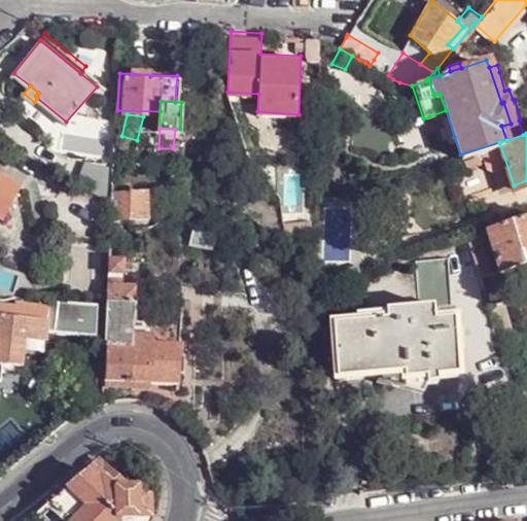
[(433,143),(440,161),(460,154),(454,137),(433,143)]
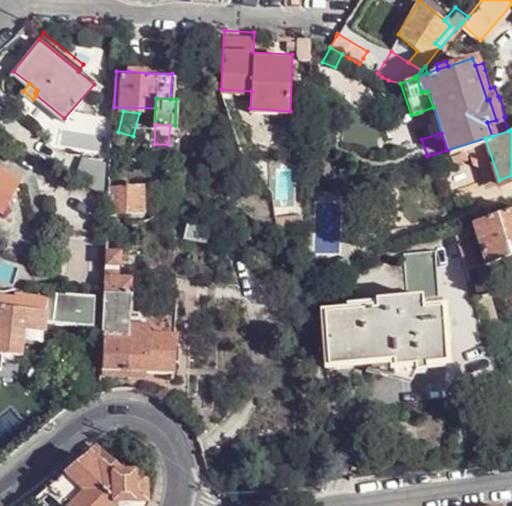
[(75,174),(106,191),(108,157),(84,152),(75,174)]
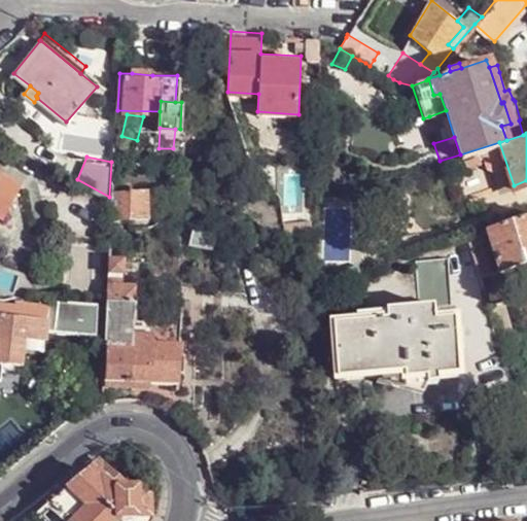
[(21,182),(0,170),(0,212),(2,214),(21,182)]
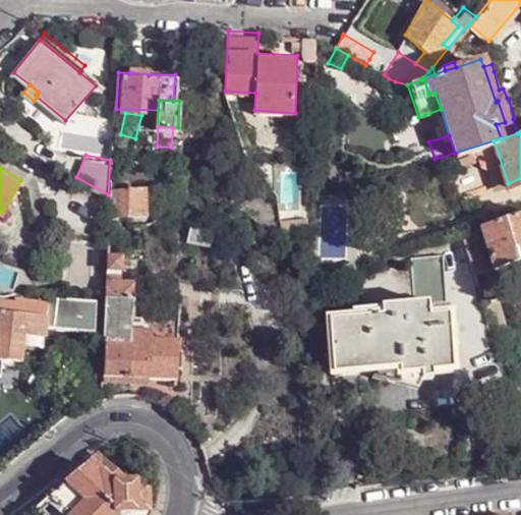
[(146,187),(112,186),(112,195),(111,214),(145,216),(146,187)]
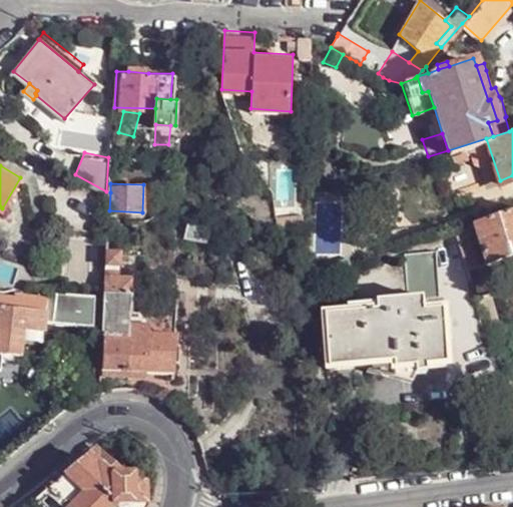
[(512,208),(474,221),(486,260),(512,250),(512,208)]
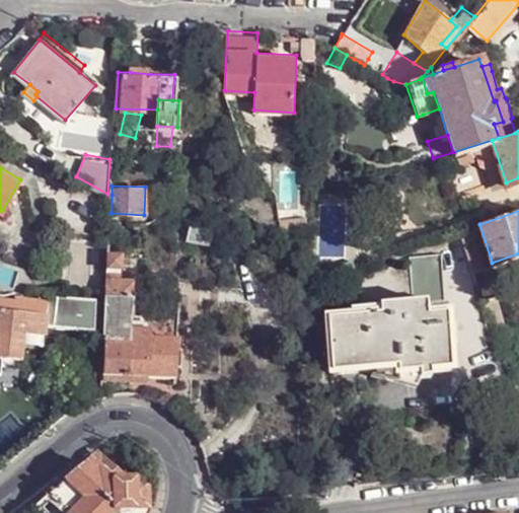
[(186,241),(208,245),(211,231),(189,226),(186,241)]
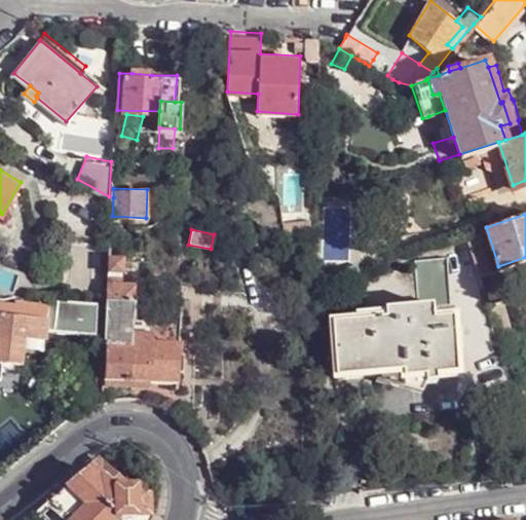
[(477,230),(465,233),(479,272),(489,268),(477,230)]
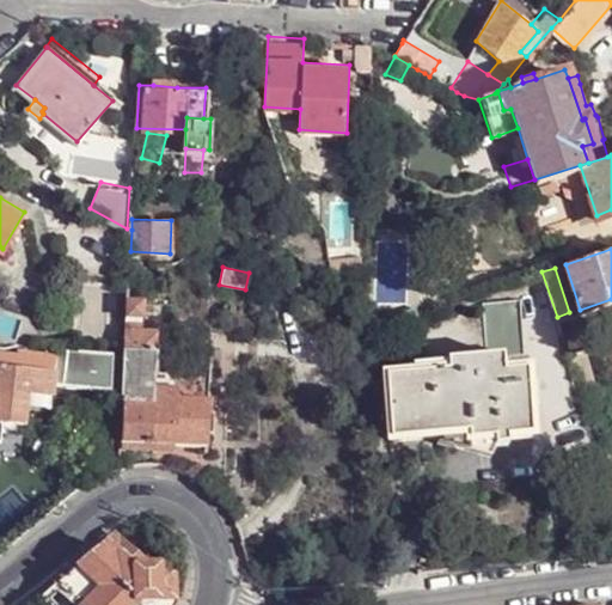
[(502,359),(525,358),(518,295),(481,298),(487,352),(501,352),(502,359)]
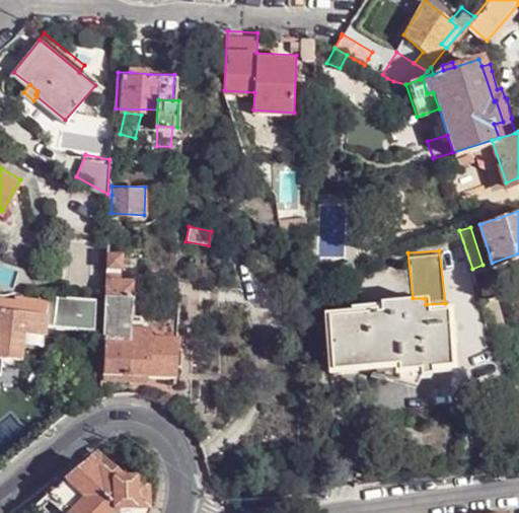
[(102,370),(176,374),(177,342),(150,340),(150,334),(150,330),(148,325),(147,321),(144,318),(140,315),(136,314),(130,312),(132,279),(120,279),(121,254),(108,254),(105,293),(102,370)]
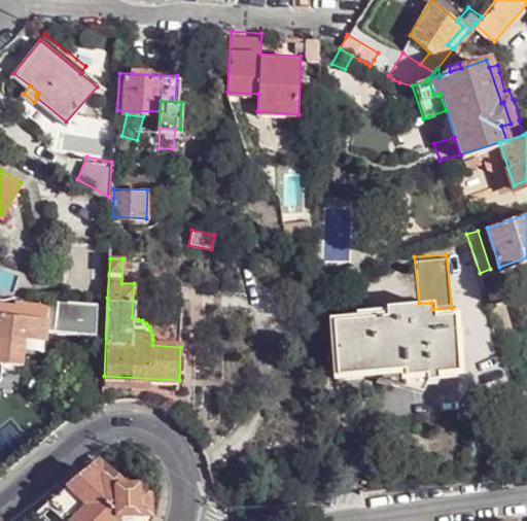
[(152,345),(180,347),(183,300),(165,300),(165,292),(165,291),(162,287),(156,285),(134,283),(132,317),(138,319),(142,320),(146,323),(149,326),(150,331),(152,335),(152,339),(152,345)]
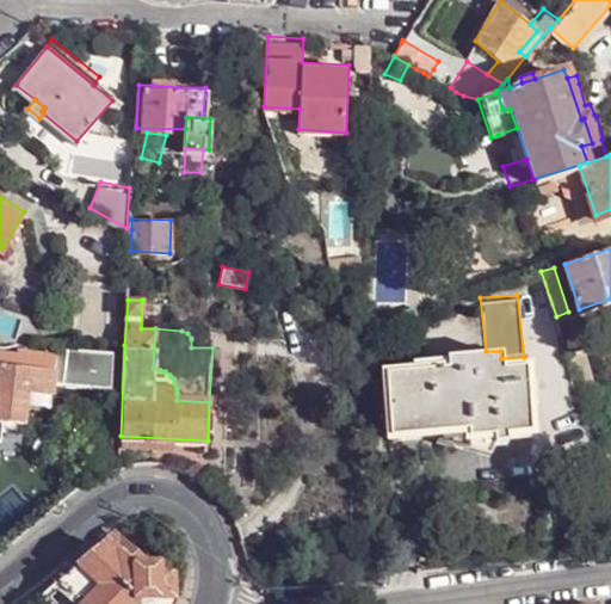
[(117,351),(117,344),(59,338),(57,338),(56,351),(54,378),(113,384),(115,355),(117,351)]
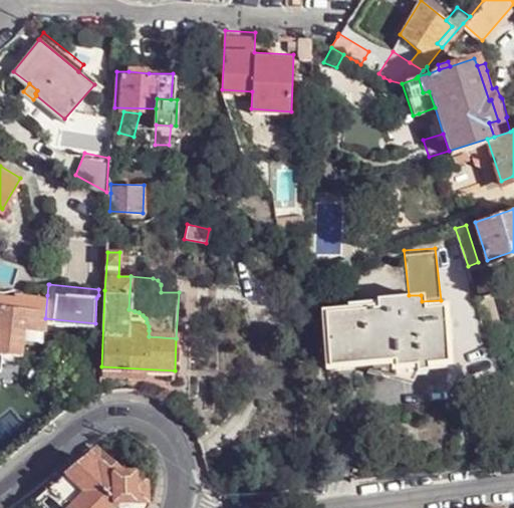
[(0,350),(3,351),(21,353),(23,336),(24,328),(39,329),(43,329),(45,318),(47,295),(16,291),(16,294),(0,292),(0,350)]
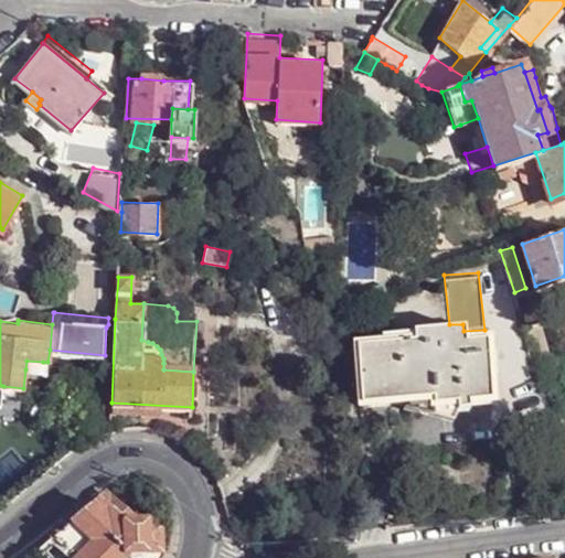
[(433,399),(434,401),(457,400),(492,397),(484,330),(464,331),(462,324),(449,324),(414,329),(415,337),(358,342),(362,400),(402,397),(414,396),(418,393),(418,390),(418,384),(433,386),(434,396),(433,399)]
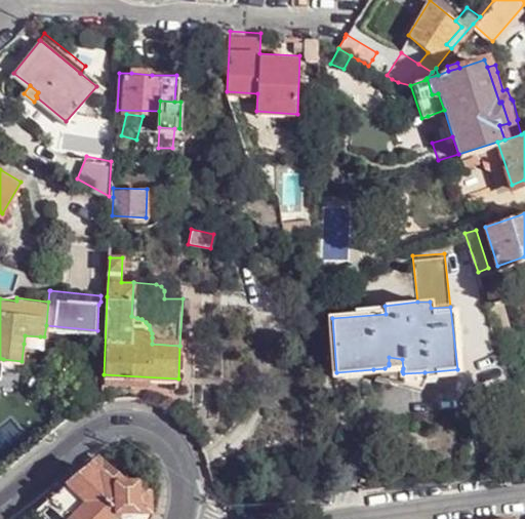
[(499,332),(501,342),(515,337),(512,328),(499,332)]
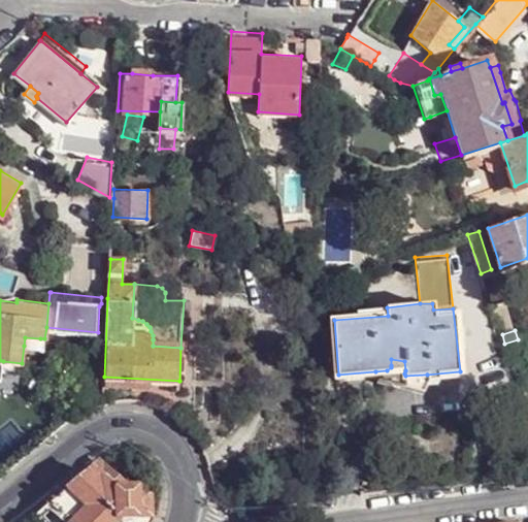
[(377,378),(424,389),(427,374),(405,376),(404,373),(405,370),(404,361),(391,359),(391,365),(391,367),(387,370),(375,371),(377,378)]
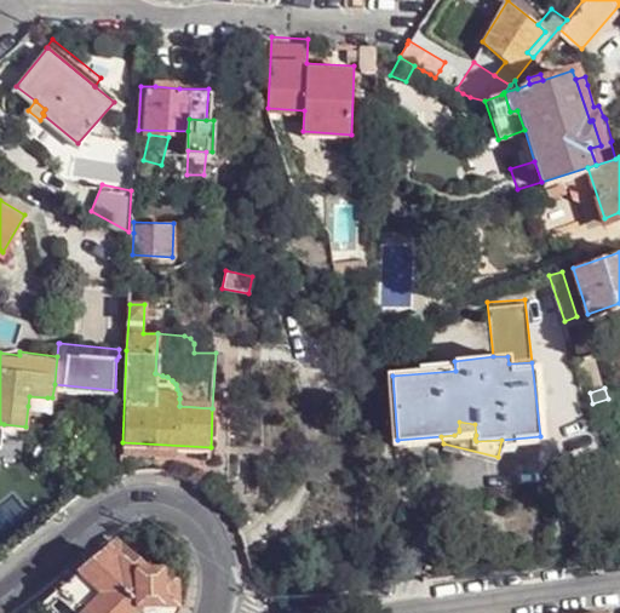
[(118,537),(109,544),(136,567),(141,567),(145,561),(118,537)]
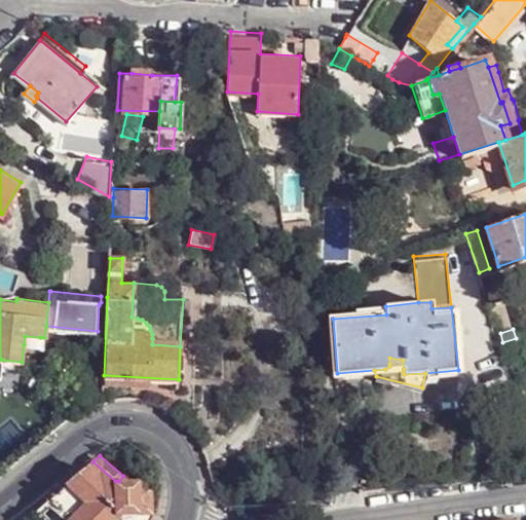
[(109,519),(117,512),(115,513),(115,481),(92,461),(61,488),(48,497),(57,506),(69,517),(67,519),(109,519)]
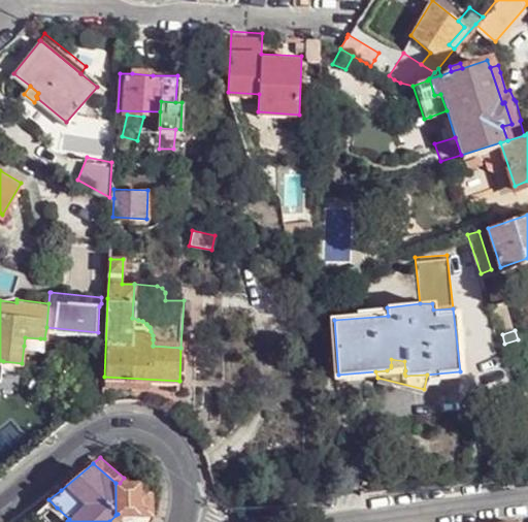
[(120,483),(116,483),(116,515),(118,514),(136,514),(136,508),(136,489),(136,483),(120,483)]
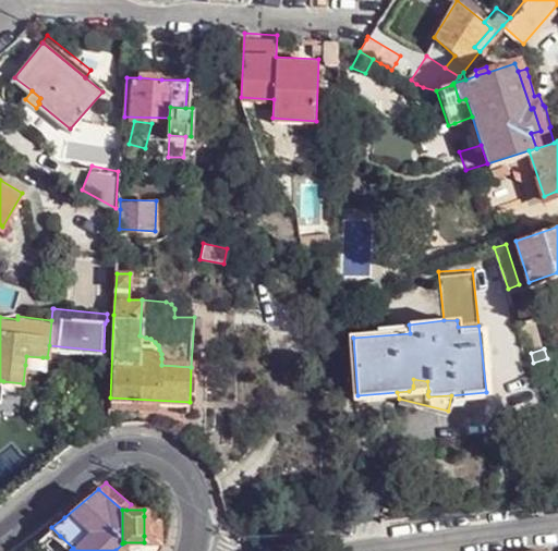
[(167,530),(168,516),(144,516),(144,536),(166,536),(167,530)]
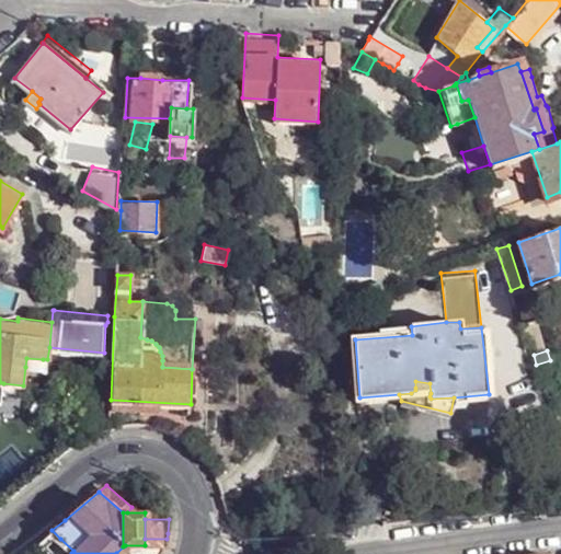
[(52,530),(25,551),(27,553),(44,553),(47,552),(52,547),(60,539),(52,530)]
